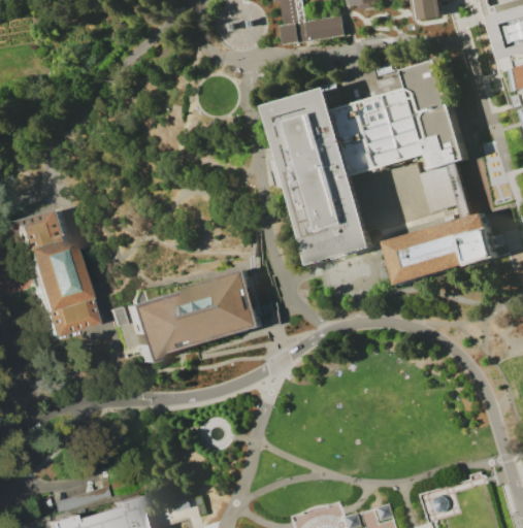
[(374,0),(376,3),(347,8),(345,0),(297,0),(301,23),(338,17),(341,36),(279,46),(275,27),(280,26),(276,3),(270,4),(269,0),(374,0)]
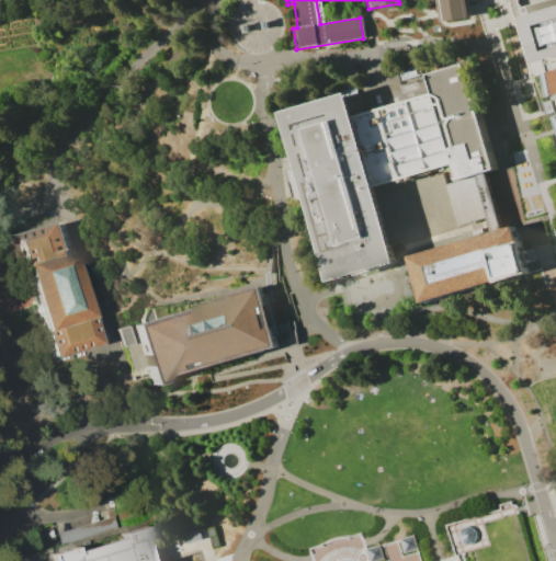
[(466,19),(463,0),(433,0),(438,23),(466,19)]
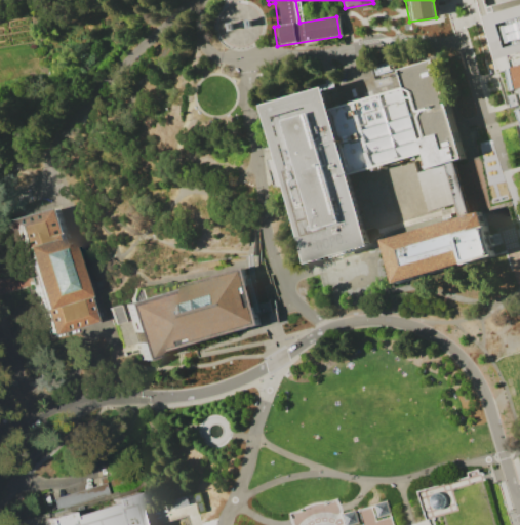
[(519,0),(503,0),(489,4),(508,67),(519,63),(519,0)]
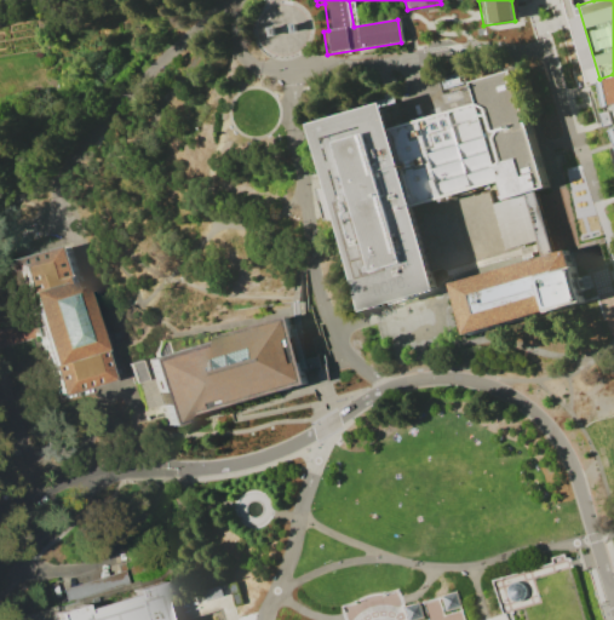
[(466,82),(508,69),(543,185),(531,189),(518,193),(501,199),(495,181),(472,102),(466,82)]
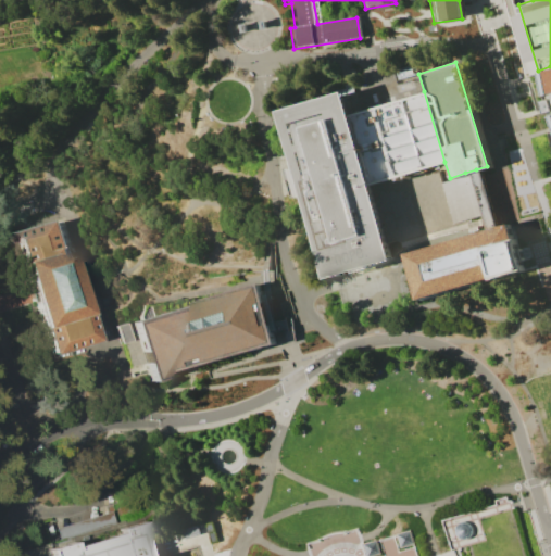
[(550,66),(538,71),(550,114),(550,66)]
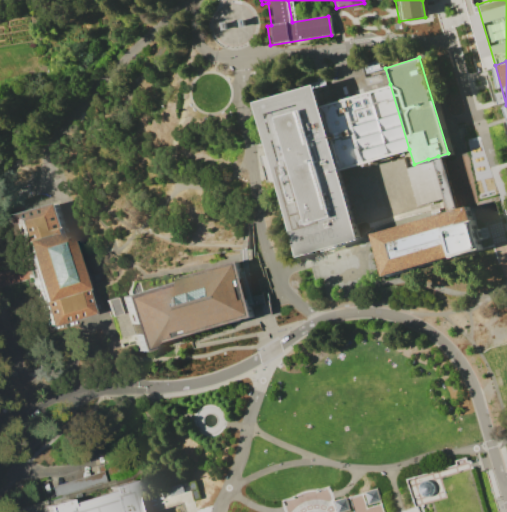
[(317,106),(390,84),(409,149),(383,157),(336,171),(317,106)]
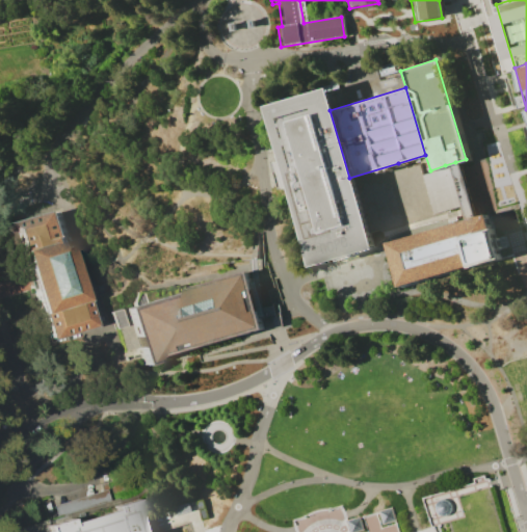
[(264,107),(323,89),(330,110),(349,178),(366,233),(370,248),(312,266),(286,180),(278,183),(273,170),(270,158),(279,156),(264,107)]
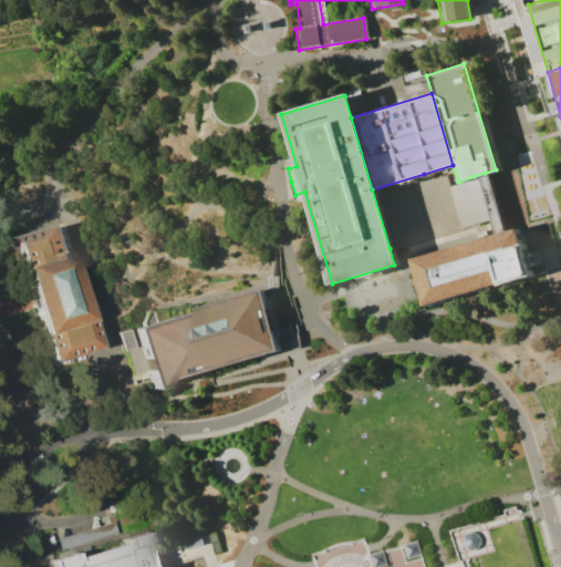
[(474,176),(486,219),(488,225),(490,235),(502,232),(487,181),(485,173),(474,176)]
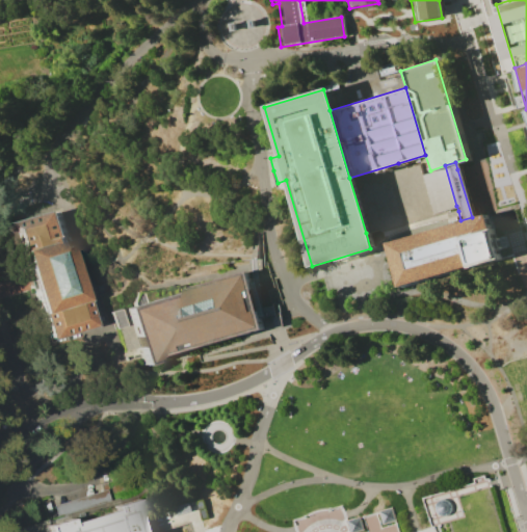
[(417,174),(430,170),(445,165),(456,206),(366,233),(349,178),(398,163),(400,169),(415,165),(417,174)]
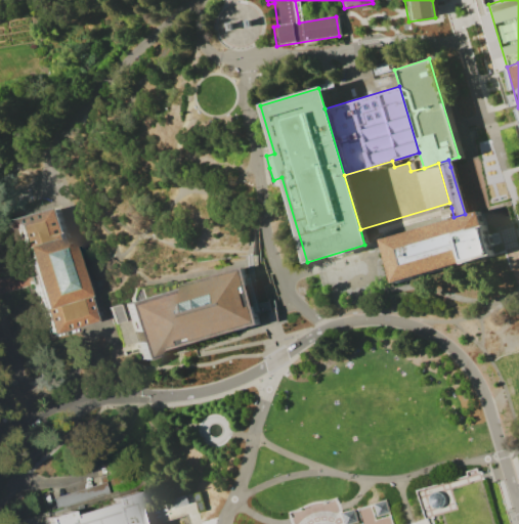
[(6,222),(51,208),(86,318),(40,332),(24,277),(6,222)]
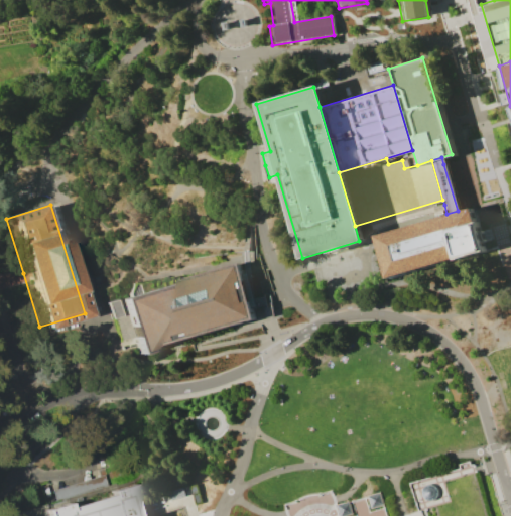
[(372,236),(446,214),(458,211),(470,207),(479,237),(482,249),(385,278),(372,236)]
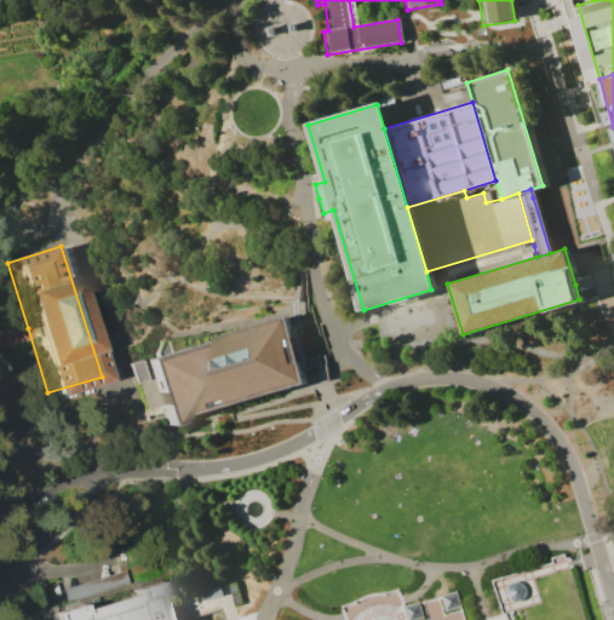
[(139,363),(159,430),(304,388),(298,366),(291,344),(285,321),(139,363)]
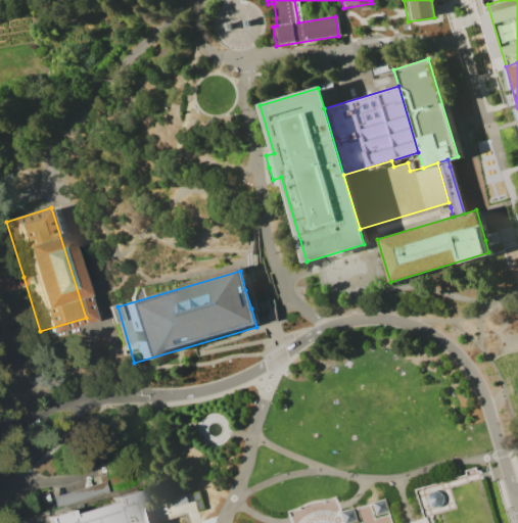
[(148,522),(138,487),(11,522),(148,522)]
